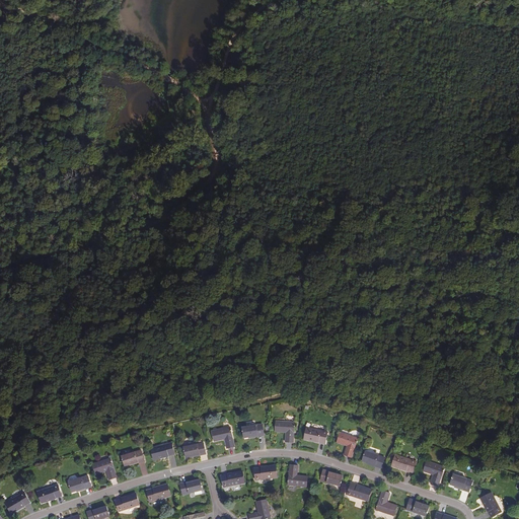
[(293,443),(295,423),(276,422),(276,432),(287,433),(286,442),(293,443)]
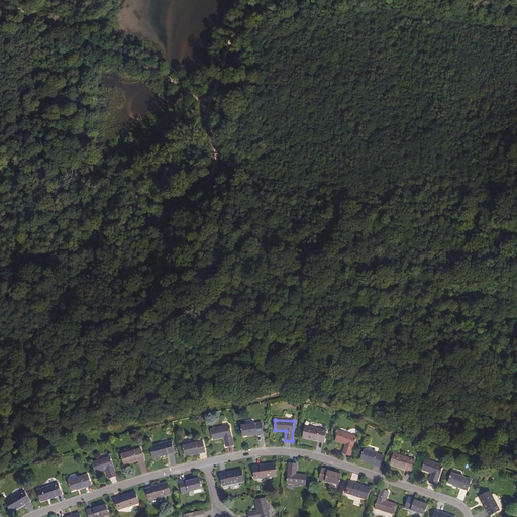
[(243,436),(248,435),(264,433),(262,423),(241,426),(243,436)]
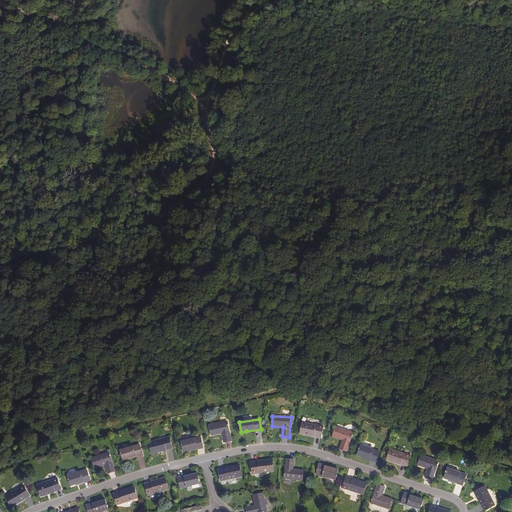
[(231,441),(227,422),(209,426),(211,436),(222,434),(224,443),(231,441)]
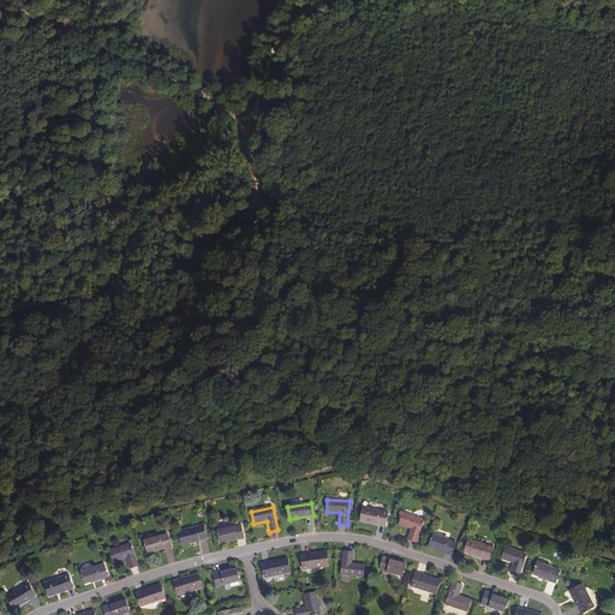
[(388,513),(364,507),(360,520),(386,526),(388,513)]
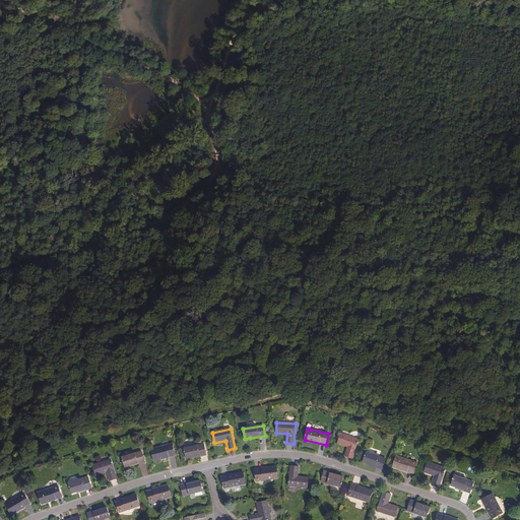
[(359,440),(341,434),(337,444),(348,447),(345,456),(352,459),(359,440)]
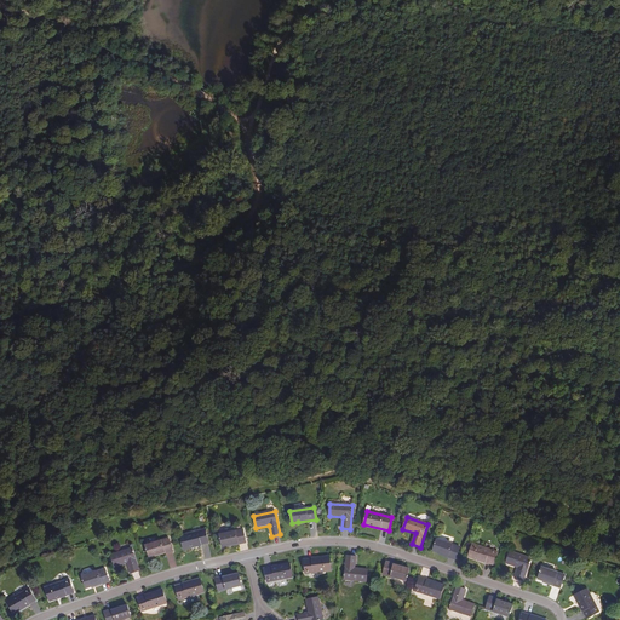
[(208,543),(206,529),(181,535),(183,549),(208,543)]
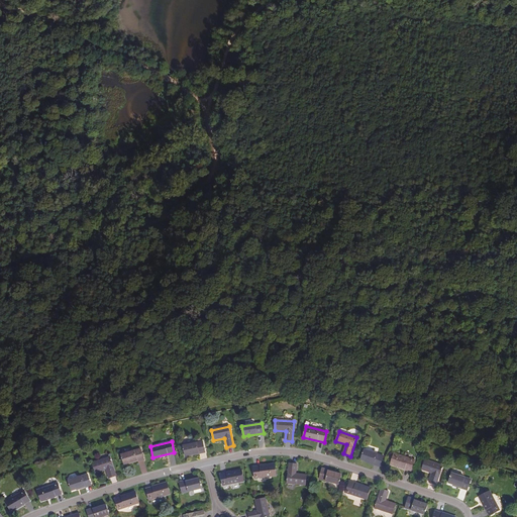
[(185,456),(190,455),(205,452),(203,441),(183,445),(185,456)]
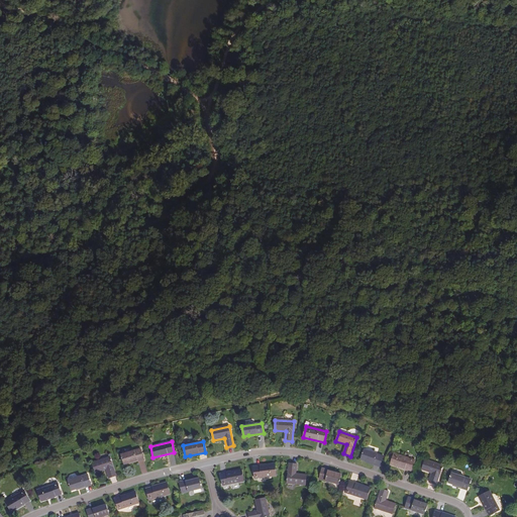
[(124,464),(129,463),(143,458),(140,448),(121,454),(124,464)]
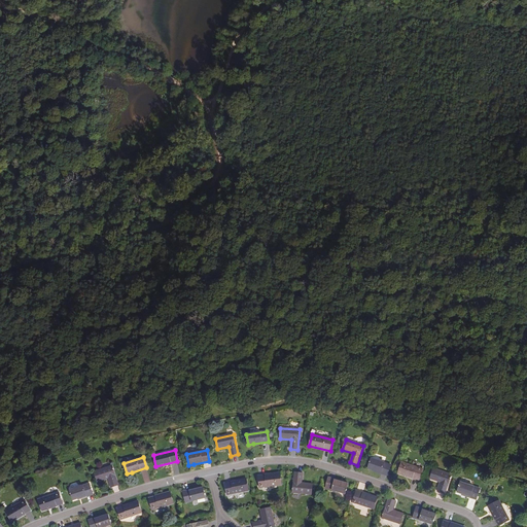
[(373,470),(388,476),(391,465),(372,459),(369,468),(373,470)]
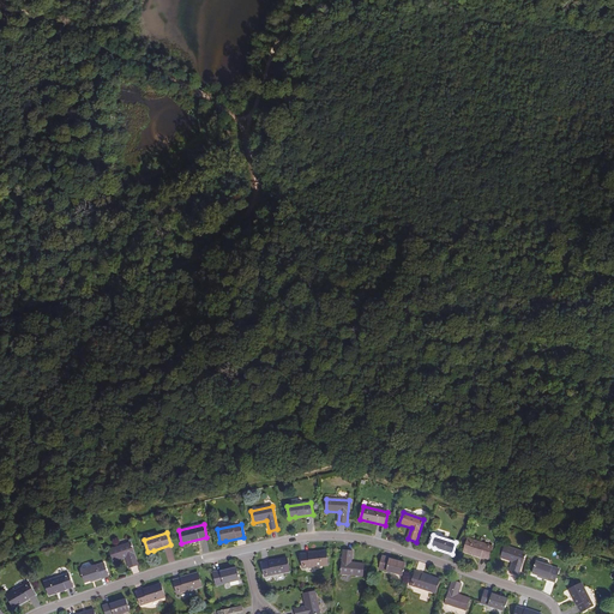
[(488,560),(493,547),(469,539),(464,552),(488,560)]
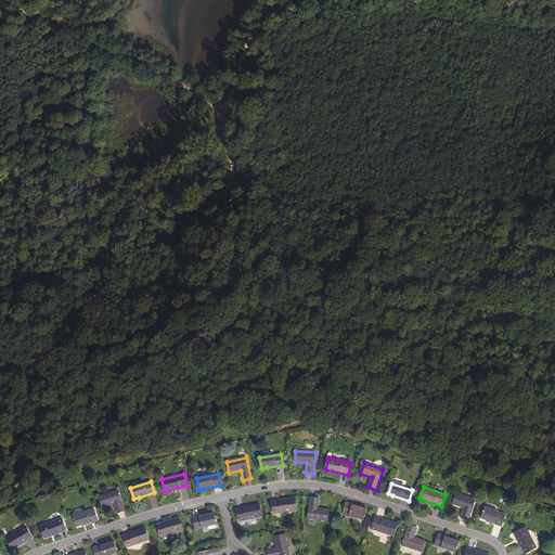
[(125,511),(118,490),(100,497),(103,507),(114,504),(117,513),(125,511)]
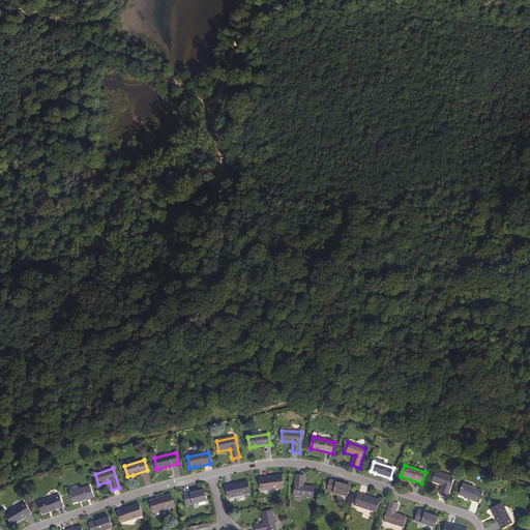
[(447,497),(454,477),(436,471),(433,481),(443,486),(440,495),(447,497)]
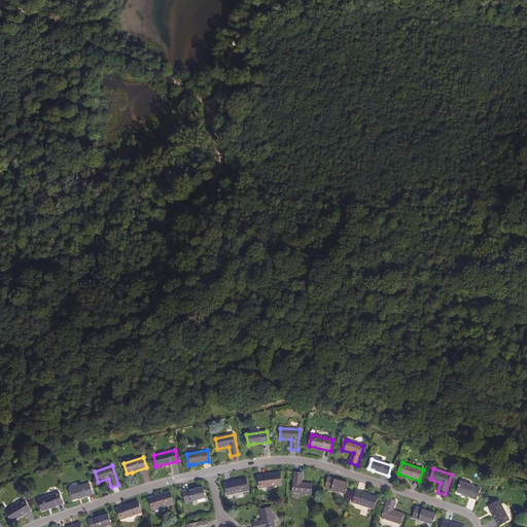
[(303,473),(295,472),(292,492),(312,495),(313,484),(302,483),(303,473)]
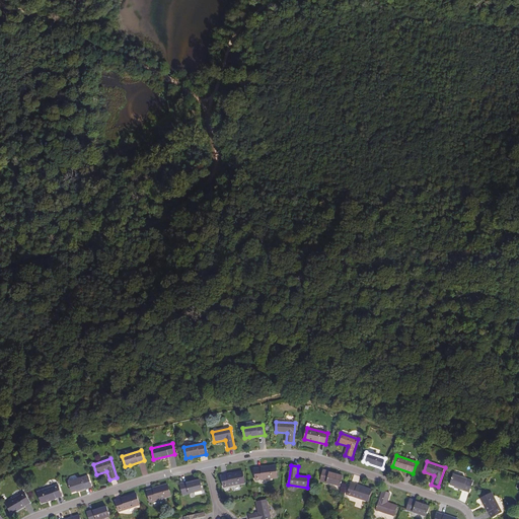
[(278,477),(276,466),(254,468),(256,480),(278,477)]
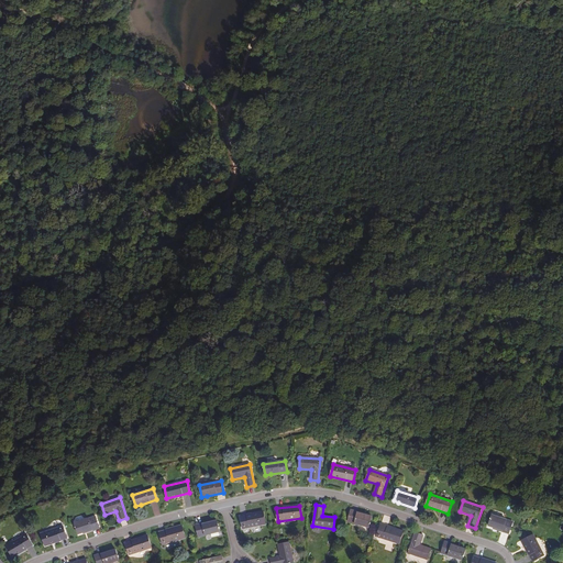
[(367,516),(351,510),(348,521),(368,528),(372,517),(367,516)]
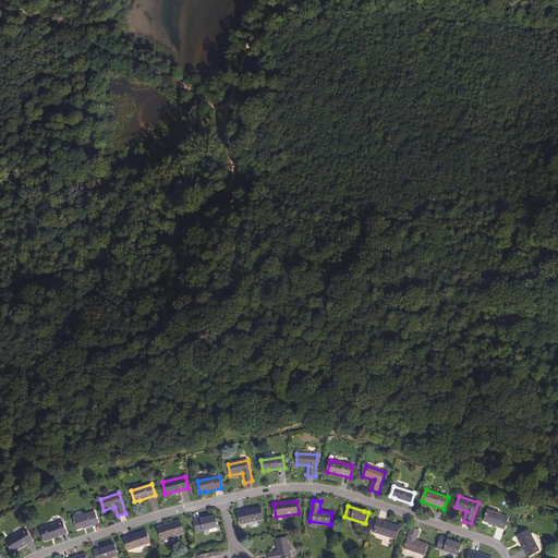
[(264,520),(262,508),(239,512),(241,524),(264,520)]
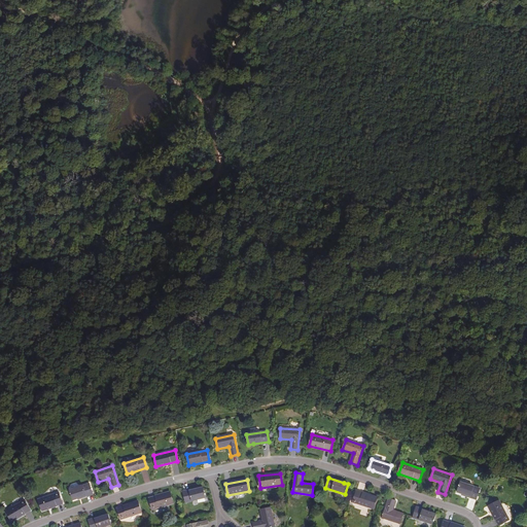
[(462,494),(478,499),(481,490),(461,483),(458,493),(462,494)]
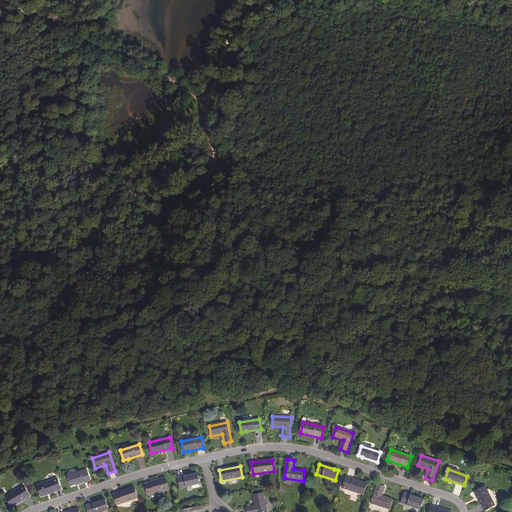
[(71,486),(75,484),(90,480),(87,470),(68,476),(71,486)]
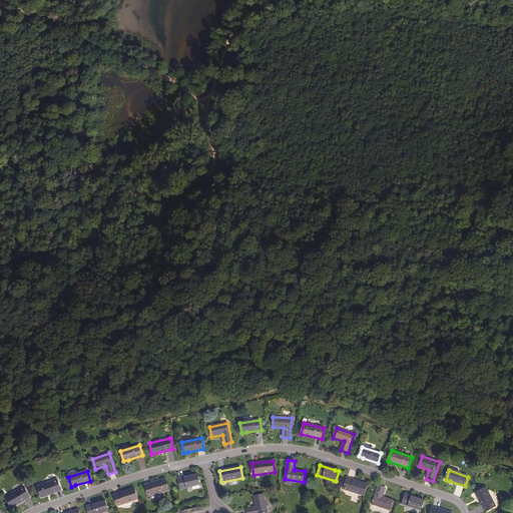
[(197,475),(193,476),(178,479),(180,489),(200,485),(197,475)]
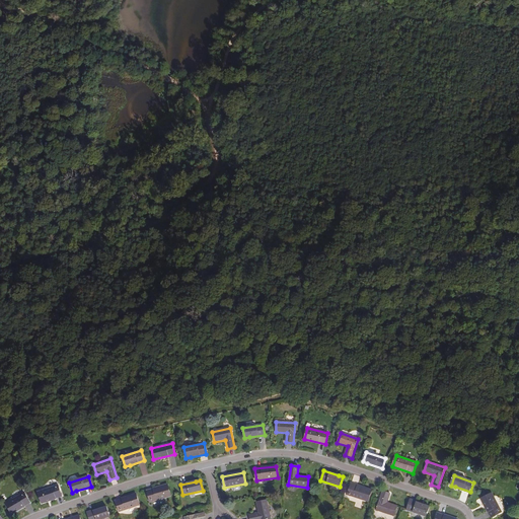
[(372,491),(352,484),(348,495),(368,502),(372,491)]
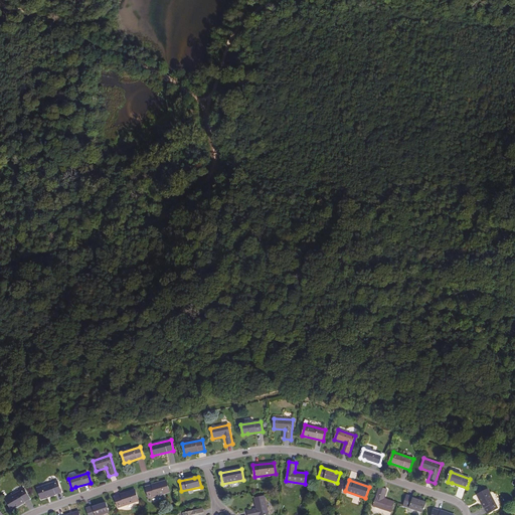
[(61,492),(58,481),(37,488),(41,499),(61,492)]
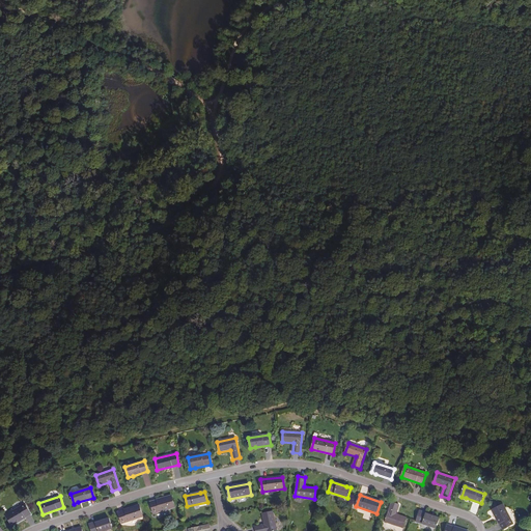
[(172,496),(150,502),(154,513),(175,508),(172,496)]
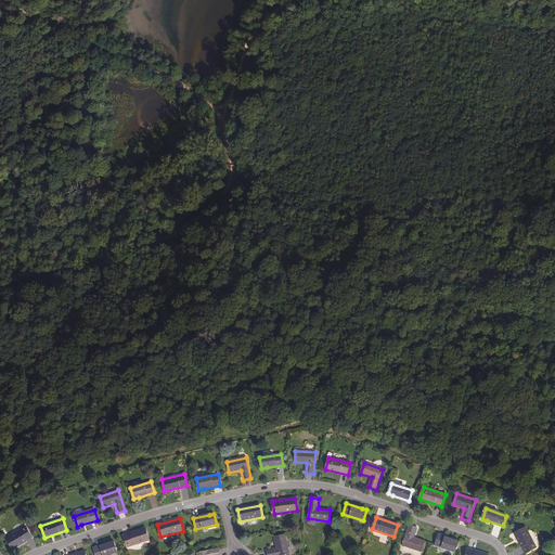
[(414,538),(417,527),(410,525),(402,545),(422,552),(425,541),(414,538)]
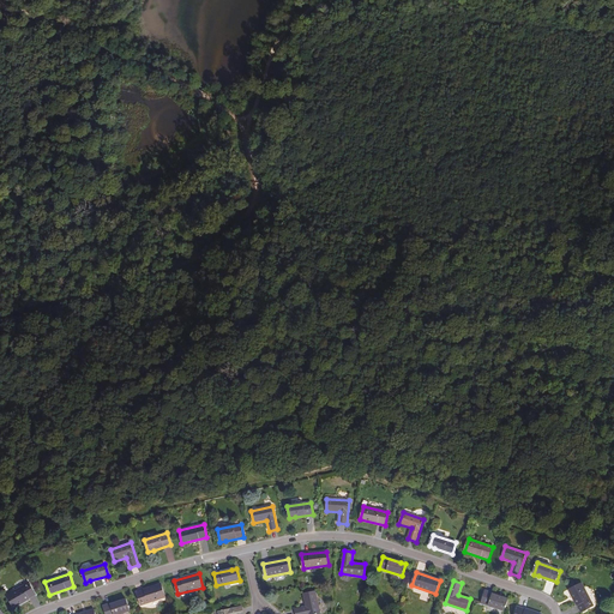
[(36,595),(29,583),(7,596),(13,607),(36,595)]
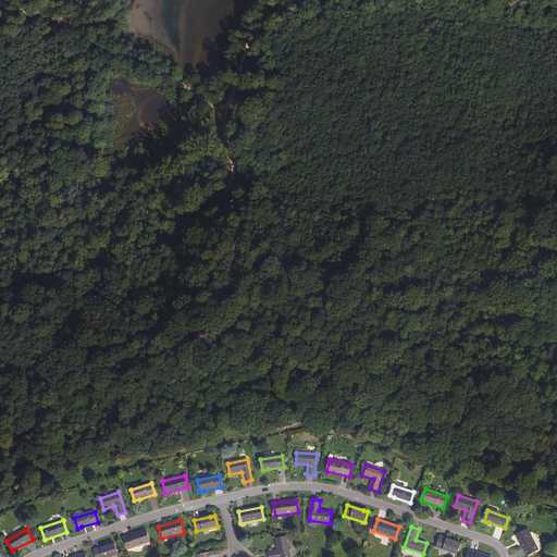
[(539,549),(528,529),(517,534),(528,556),(539,549)]
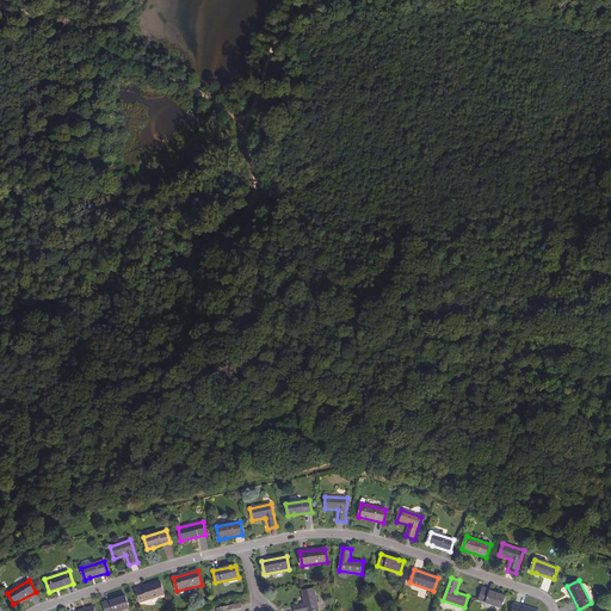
[(165,594),(160,581),(136,590),(140,603),(165,594)]
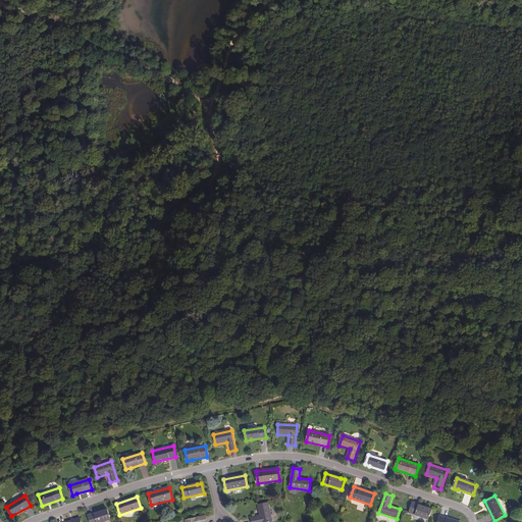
[(268,521),(272,521),(268,503),(258,505),(260,516),(251,518),(251,521),(268,521)]
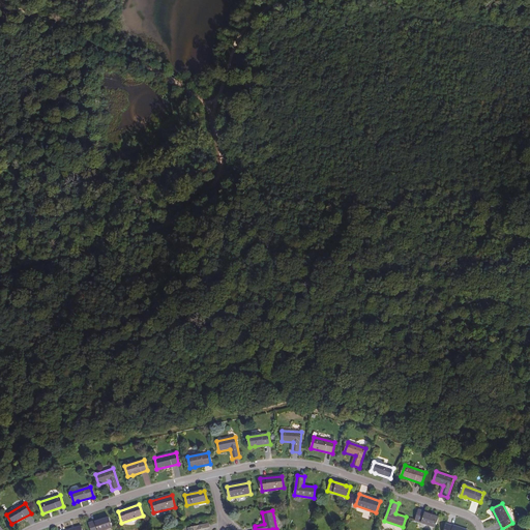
[(434,516),(419,510),(415,521),(435,527),(439,518),(434,516)]
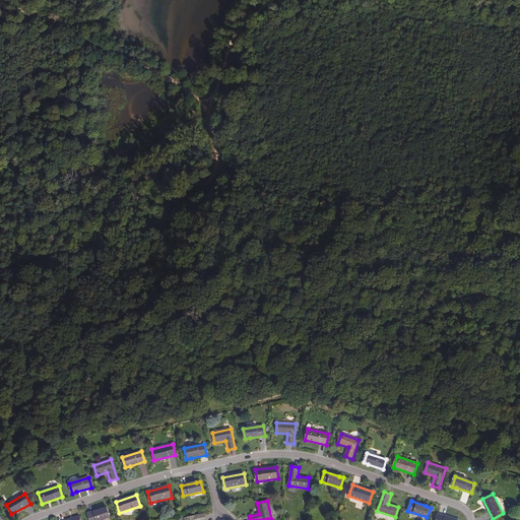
[(103,509),(87,514),(89,519),(102,519),(110,517),(107,508),(103,509)]
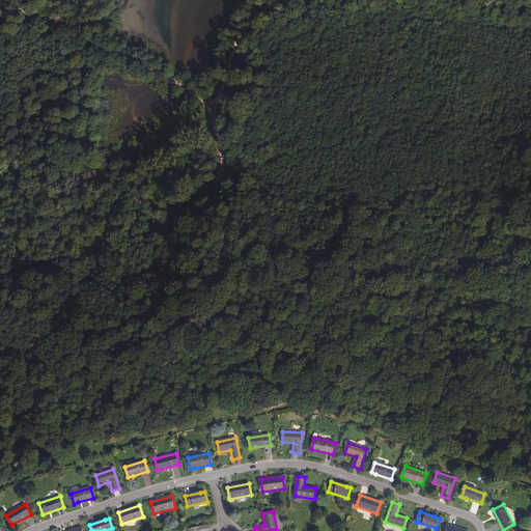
All buildings are outlined.
